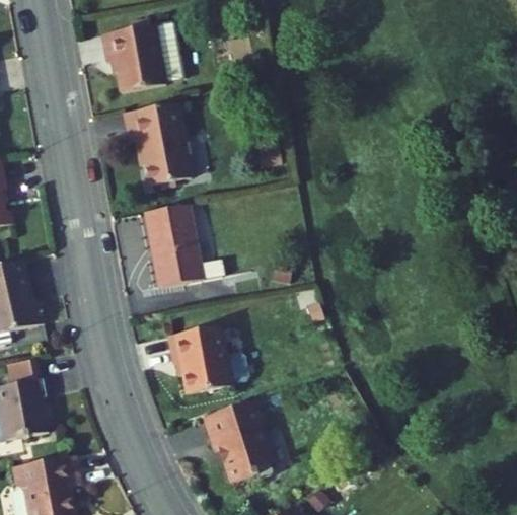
[(114,59),(120,90),(182,79),(171,18),(101,31),(106,60),(114,59)]
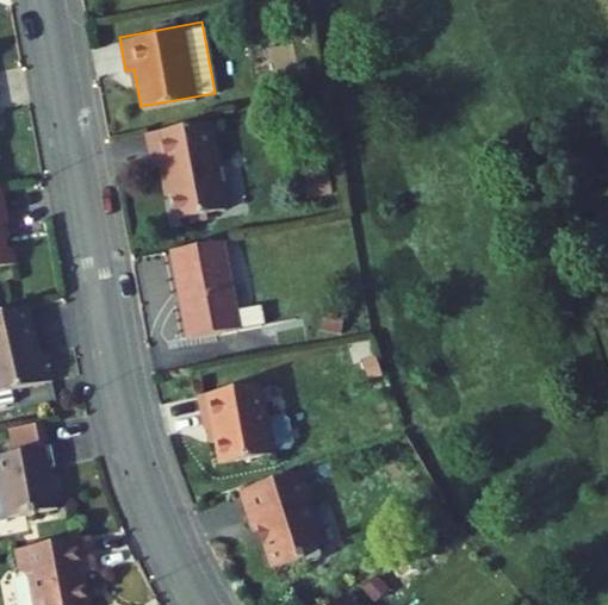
[(173,216),(223,206),(208,119),(146,130),(152,166),(163,163),(173,216)]
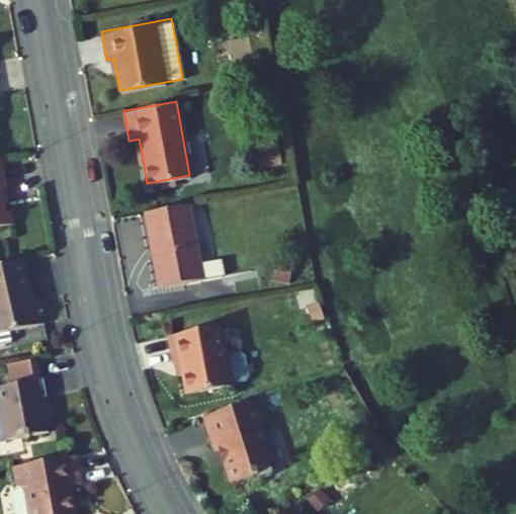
[(191,168),(202,166),(199,141),(188,143),(191,168)]
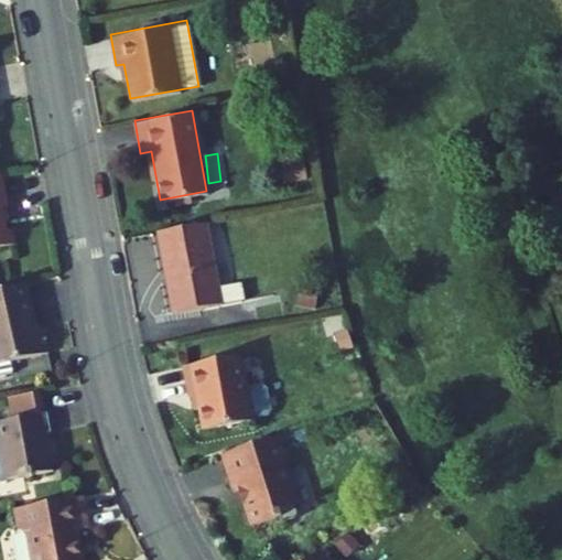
[(0,244),(12,241),(9,226),(3,227),(0,210),(0,204),(6,203),(0,178),(0,244)]
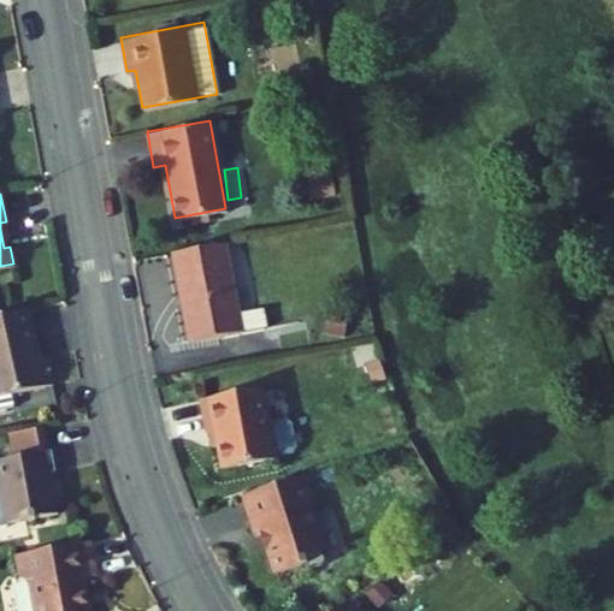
[(224,315),(237,313),(223,239),(171,249),(188,338),(228,330),(224,315)]
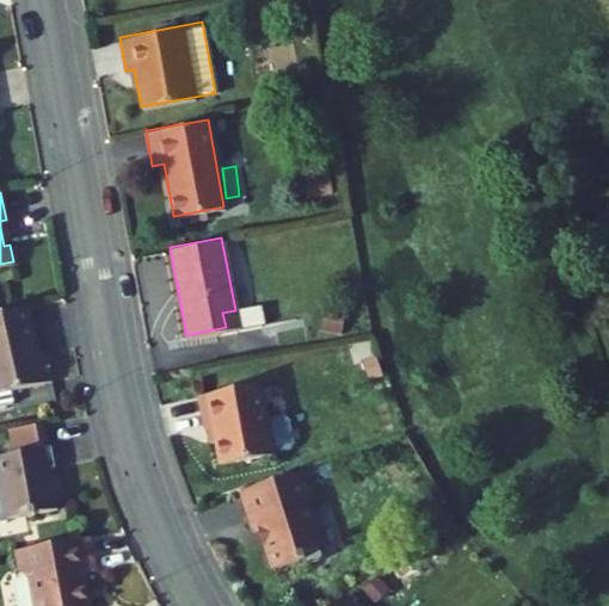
[(37,351),(26,303),(0,309),(0,402),(12,400),(10,388),(53,378),(45,350),(37,351)]
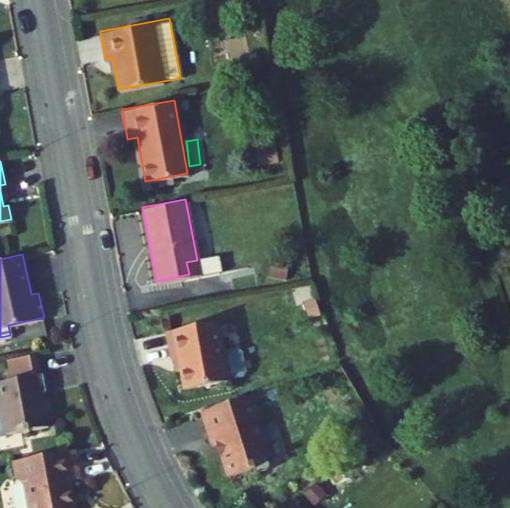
[(186,262),(189,274),(199,272),(197,260),(186,262)]
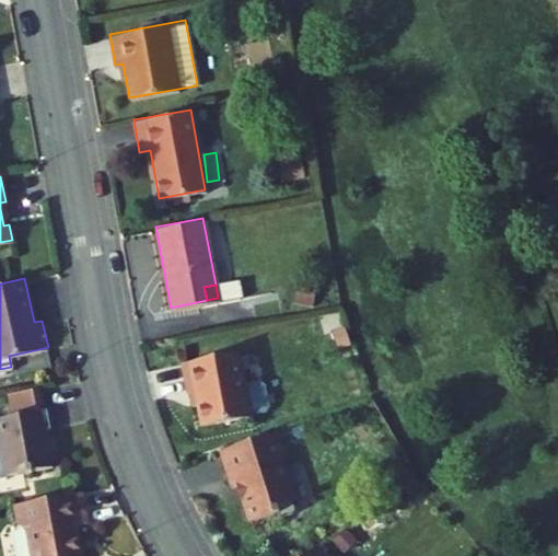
[(250,415),(239,349),(182,360),(187,391),(194,390),(200,424),(250,415)]
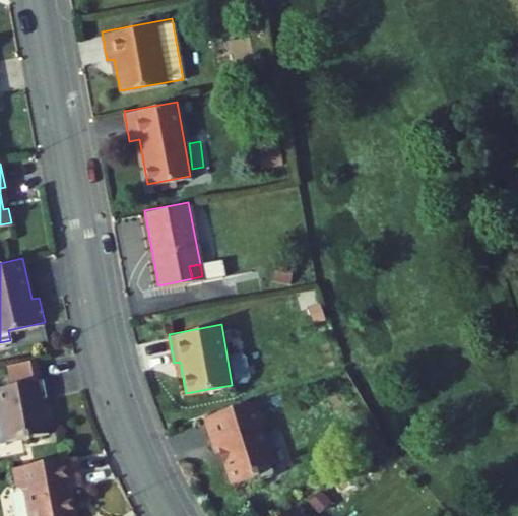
[(6,364),(10,383),(40,378),(37,359),(6,364)]
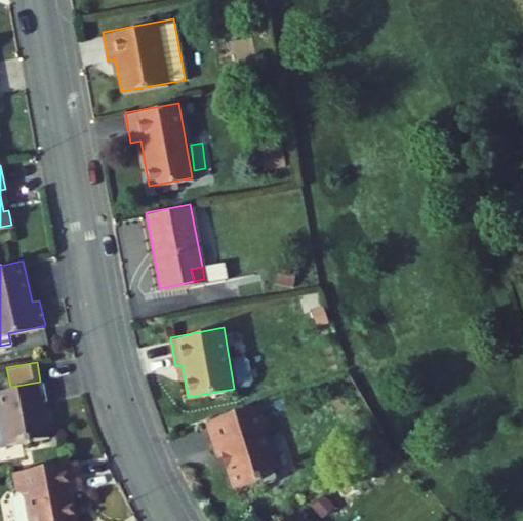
[(0,413),(5,443),(47,436),(41,400),(46,399),(43,381),(40,382),(10,387),(0,388),(0,413)]
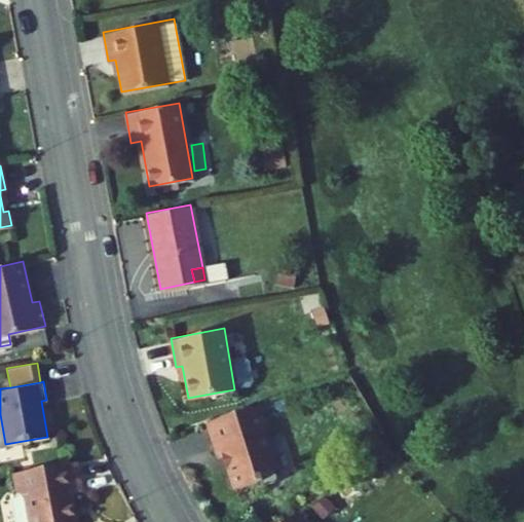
[(206,420),(217,455),(225,453),(231,456),(228,462),(235,486),(256,480),(258,485),(270,481),(275,472),(262,431),(265,421),(259,403),(206,420)]
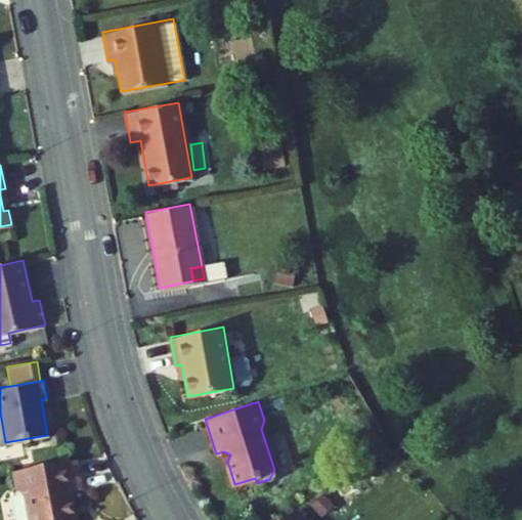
[(22,489),(25,489),(30,519),(77,519),(71,488),(80,486),(75,459),(11,470),(14,486),(22,489)]
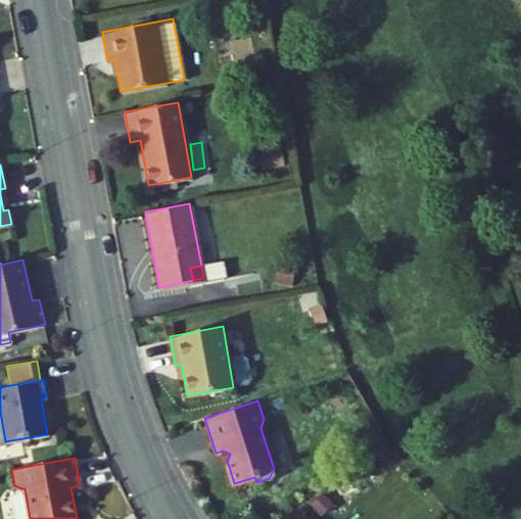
[(315,518),(313,518),(305,518),(295,507),(276,518),(315,518)]
